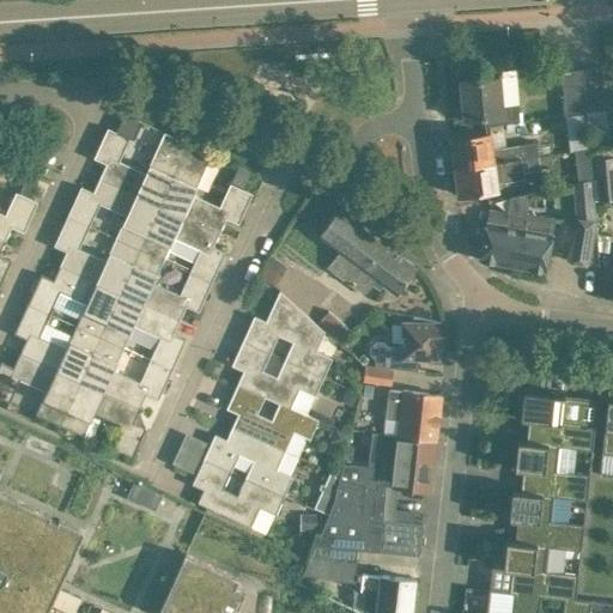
[(582,68),(586,110),(605,109),(601,67),(582,68)]
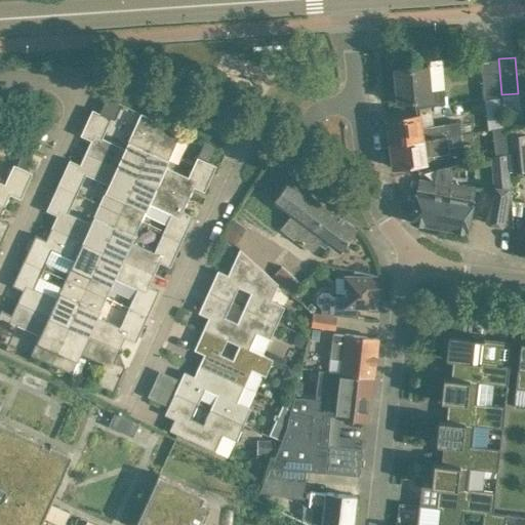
[(481,61),(484,96),(501,94),(498,58),(481,61)]
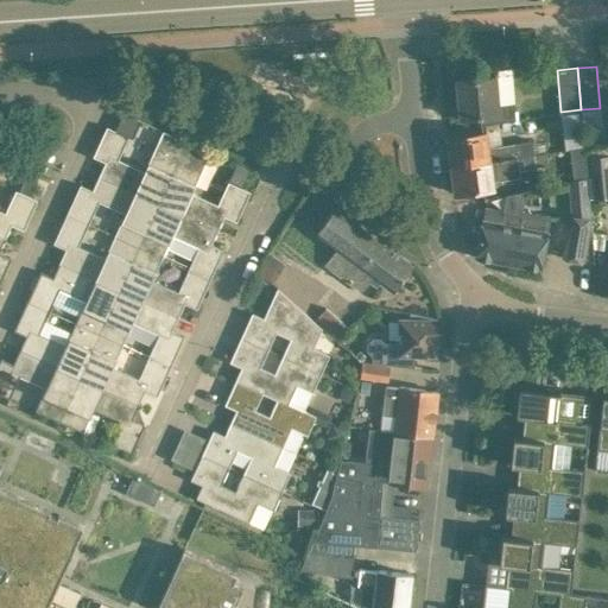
[(517,120),(514,102),(500,103),(498,75),(457,78),(461,118),(480,115),(481,125),(517,120)]
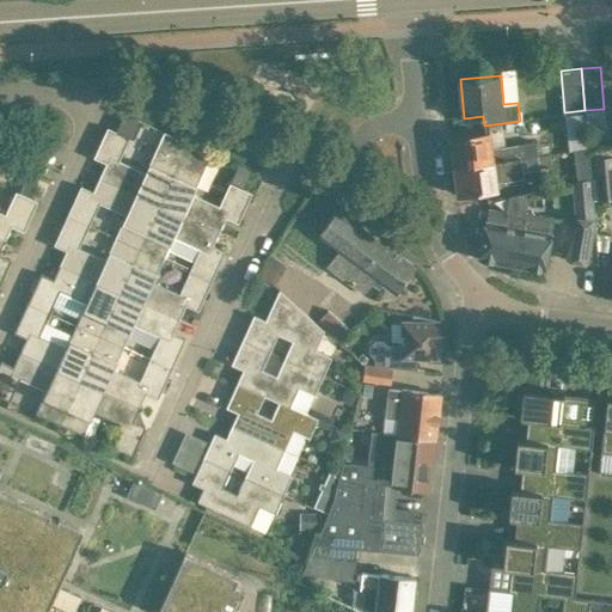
[(567,130),(585,128),(582,112),(565,115),(567,130)]
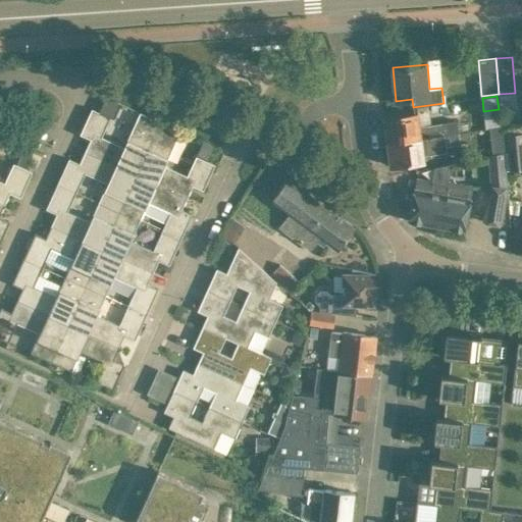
[(111,116),(99,111),(92,108),(88,116),(107,125),(111,116)]
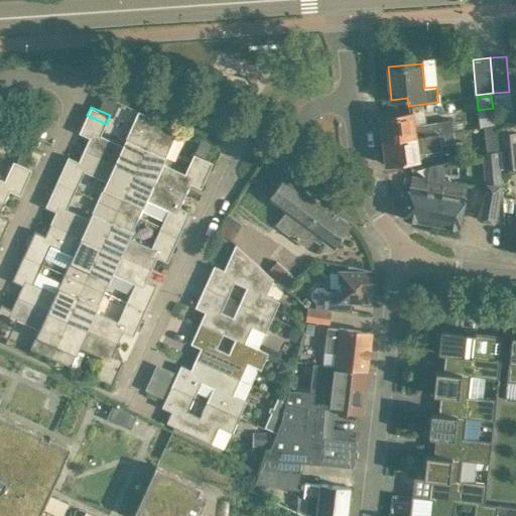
[(135,171),(158,119),(138,110),(123,145),(93,131),(85,149),(135,171)]
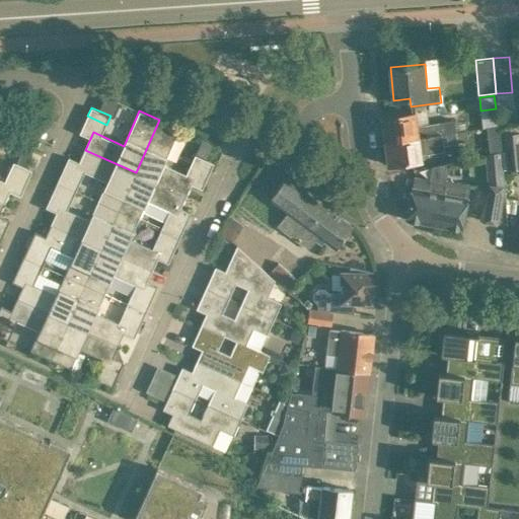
[(382,117),(385,140),(457,132),(455,120),(417,124),(415,113),(402,115),(382,117)]
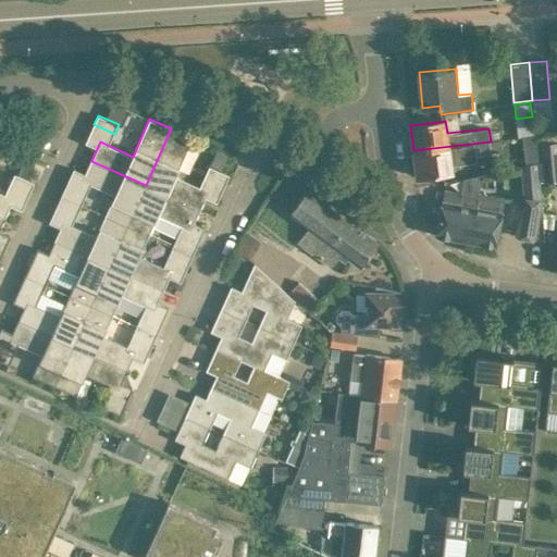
[(176,176),(193,139),(171,128),(146,185),(200,210),(209,190),(176,176)]
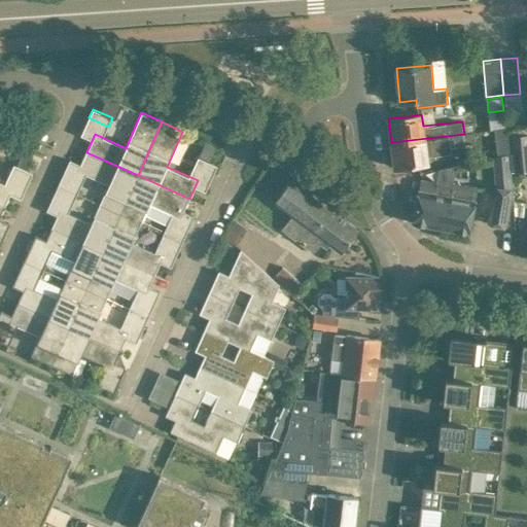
[(464,134),(391,142),(394,167),(415,165),(428,163),(427,149),(465,145),(464,134)]
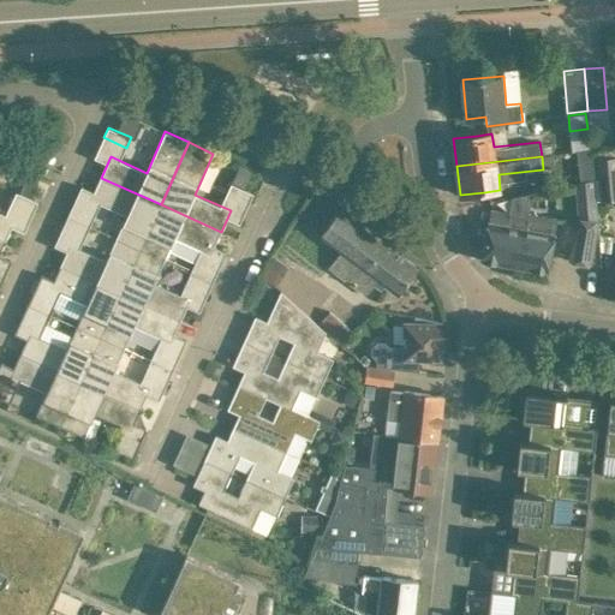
[(614,156),(596,159),(599,202),(614,199),(614,156)]
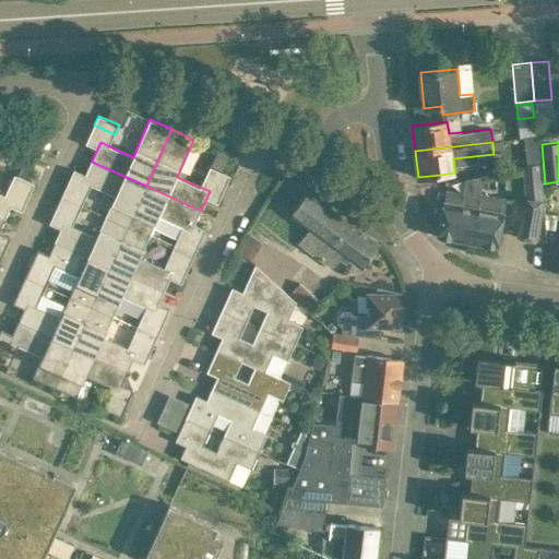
[(19,176),(28,180),(36,164),(26,158),(19,176)]
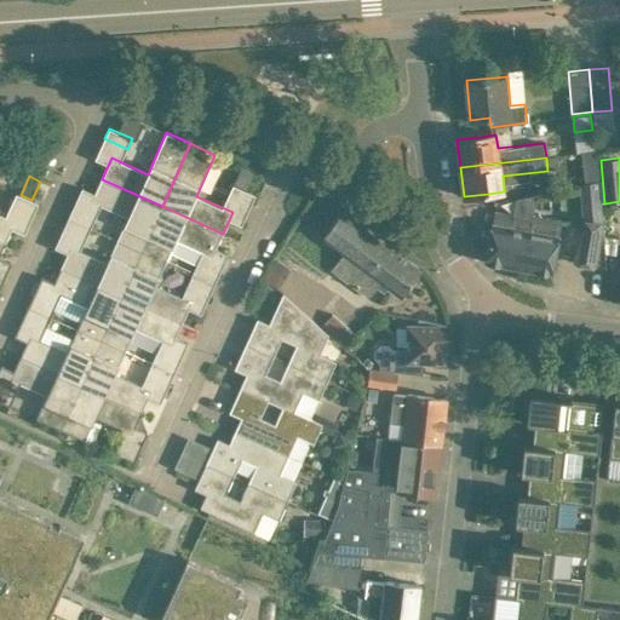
[(102,179),(95,193),(92,200),(128,217),(118,240),(142,251),(162,206),(102,179)]
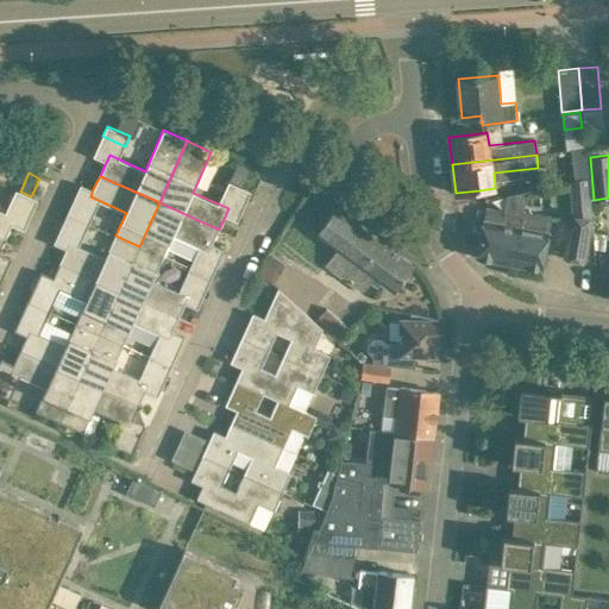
[(251,192),(243,188),(230,181),(225,192),(246,201),(251,192)]
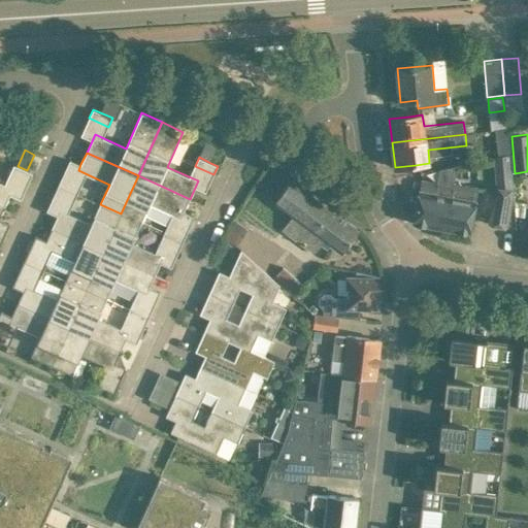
[(10,173),(29,182),(33,173),(27,170),(18,166),(14,164),(10,173)]
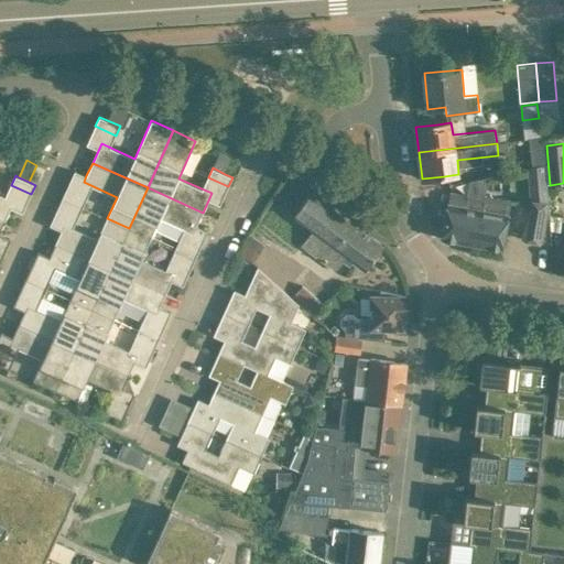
[(194,232),(196,226),(203,213),(148,187),(129,228),(151,238),(161,217),(194,232)]
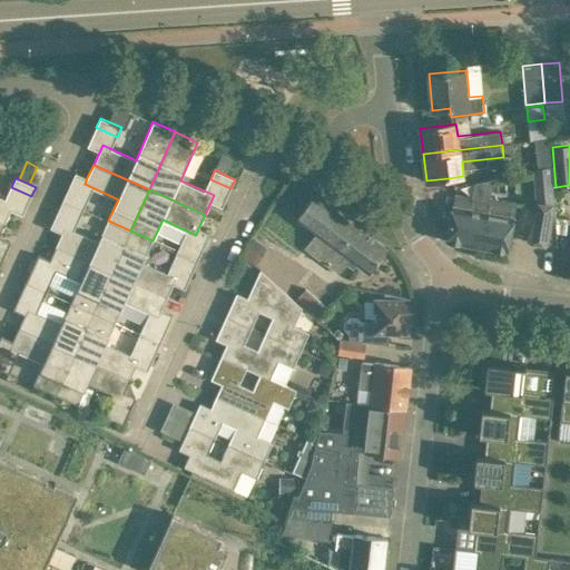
[(64,200),(84,209),(88,200),(67,192),(64,200)]
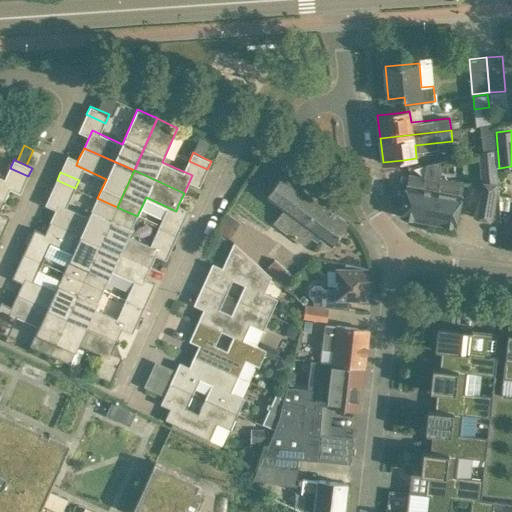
[(348,223),(282,174),(266,196),(283,209),(274,222),(305,245),(312,236),(317,240),(320,237),(331,245),(348,223)]
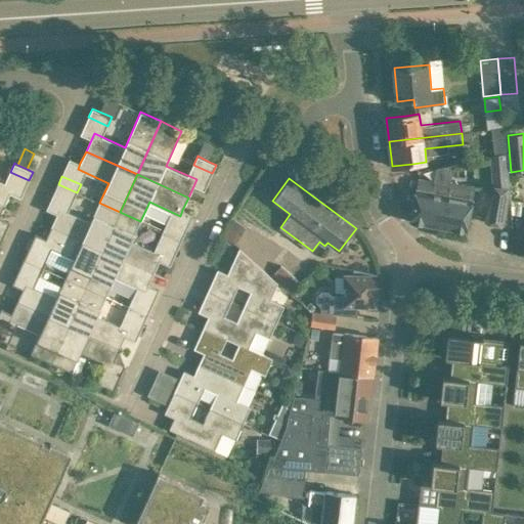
[(410,221),(432,225),(435,206),(446,208),(451,184),(449,183),(449,184),(438,182),(419,179),(410,221)]
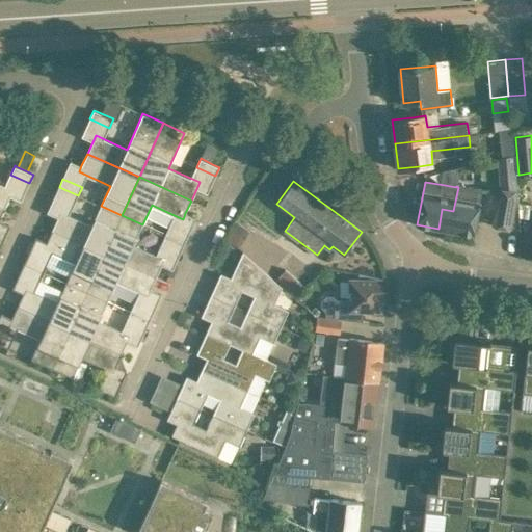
[(0,183),(0,205),(5,208),(14,189),(0,183)]
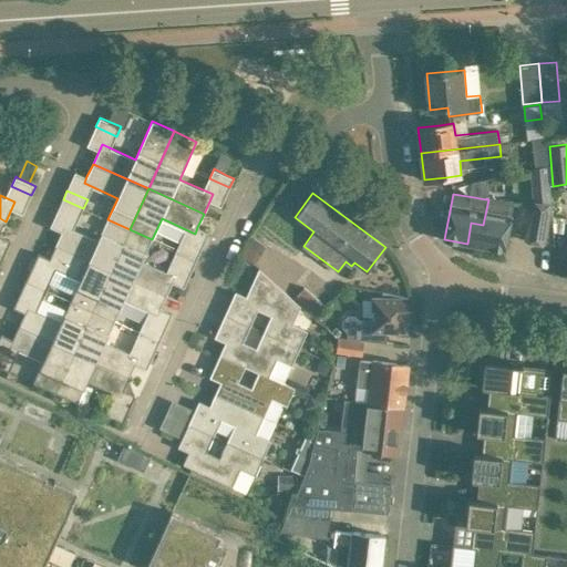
[(79,217),(83,208),(63,199),(59,208),(79,217)]
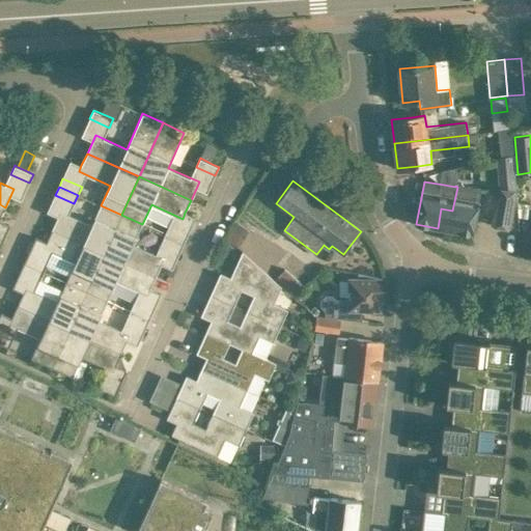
[(480,190),(463,188),(457,187),(452,211),(441,208),(438,228),(473,234),(476,214),(479,200),(478,200),(480,190)]
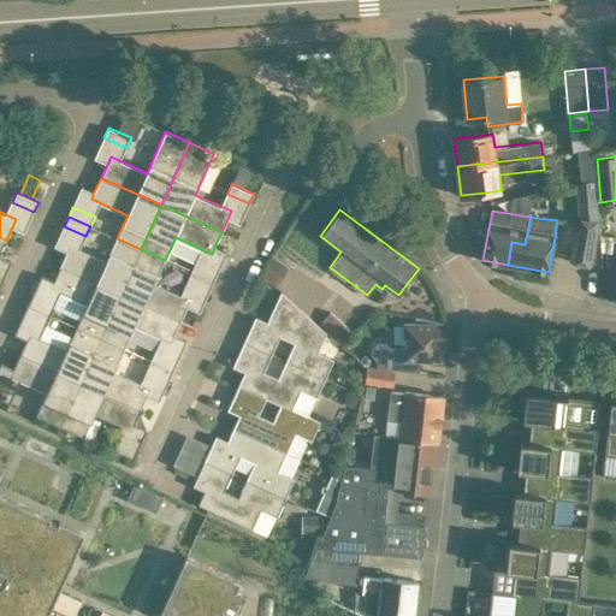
[(592,265),(599,220),(578,218),(570,261),(592,265)]
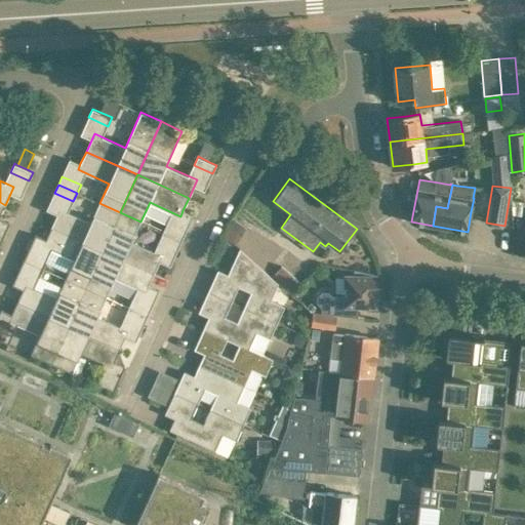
[(59,208),(51,227),(103,250),(120,212),(99,203),(90,223),(59,208)]
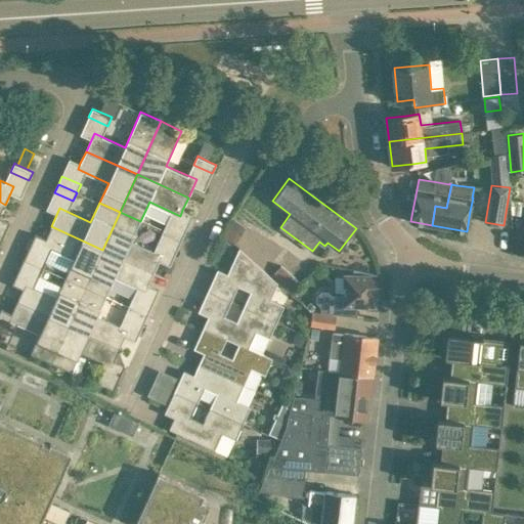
[(102,250),(154,272),(163,254),(132,241),(140,221),(120,212),(102,250)]
